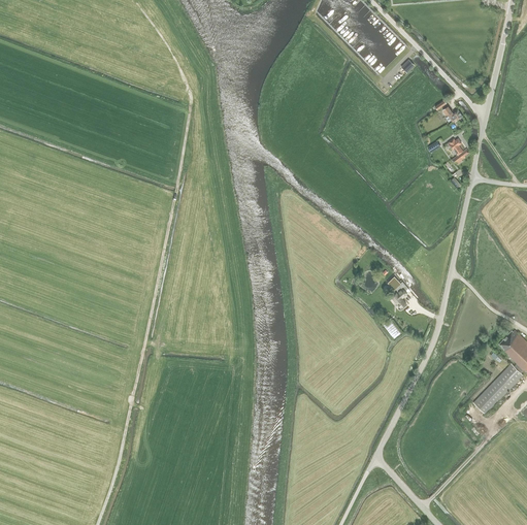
[(407,57),(400,64),(405,69),(413,62),(407,57)]
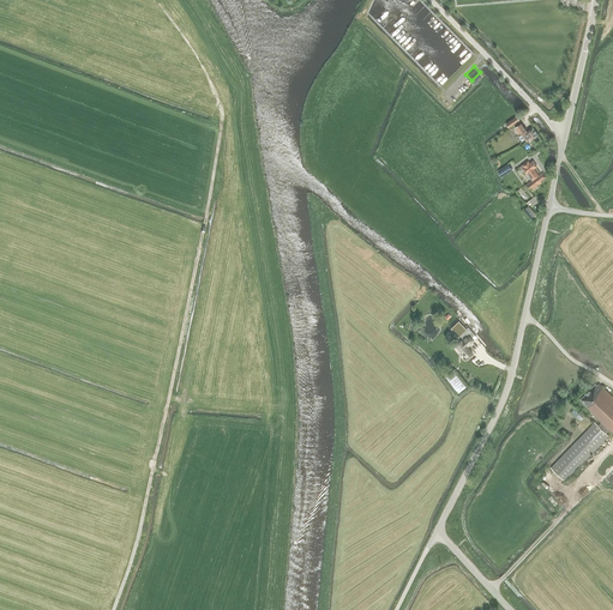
[(520,131),(524,127),(520,120),(514,124),(518,131),(520,131)]
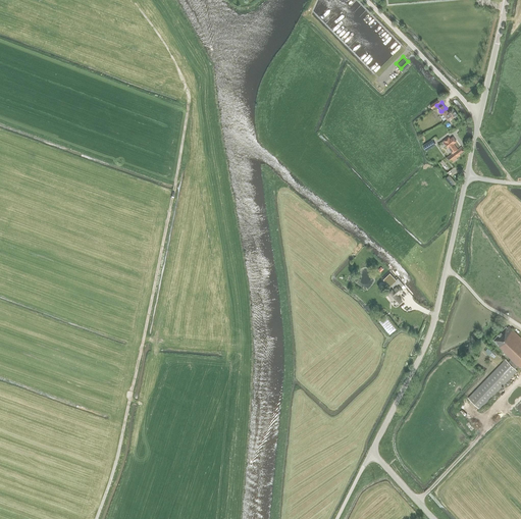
[(446,108),(441,111),(447,117),(451,114),(452,115),(457,112),(452,105),(447,109),(446,108)]
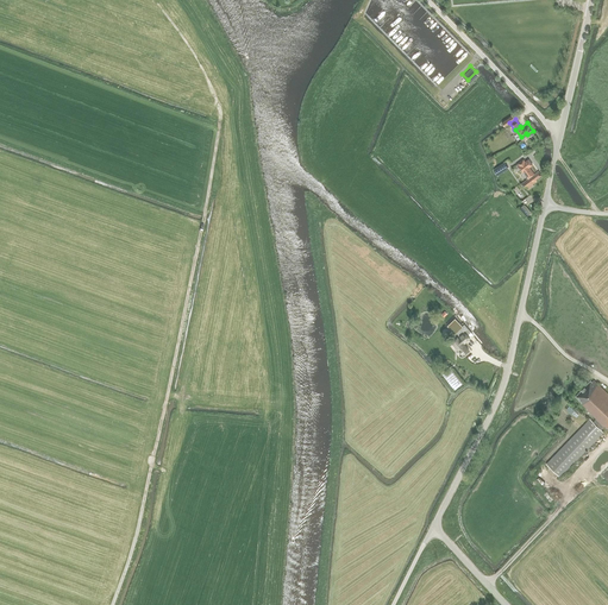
[(524,158),(522,156),(515,162),(521,169),(522,168),(527,175),(520,181),(525,188),(532,182),(531,180),(540,172),(537,168),(533,171),(528,164),(532,162),(527,156),(524,158)]
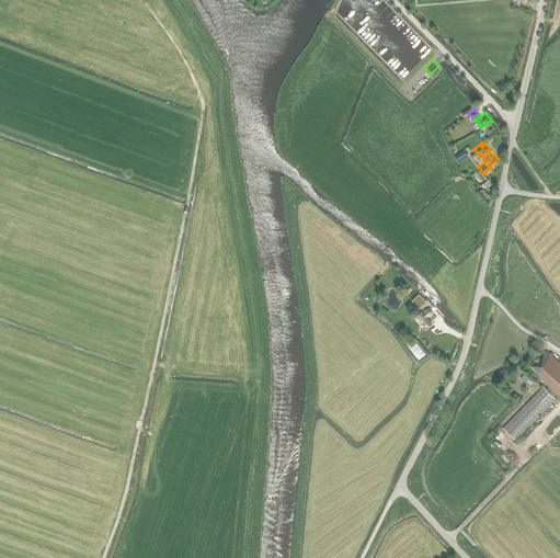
[(457,160),(468,152),(464,147),(453,154),(457,160)]
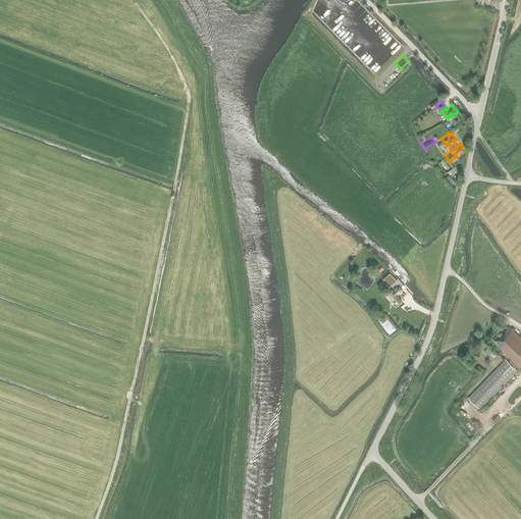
[(450,183),(454,179),(448,172),(444,176),(450,183)]
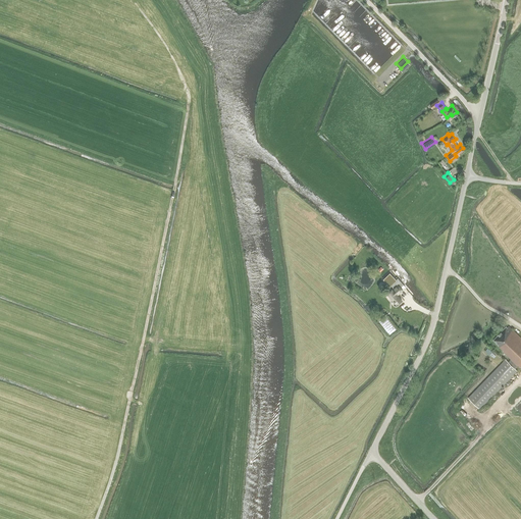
[(395,301),(400,297),(396,293),(402,288),(397,281),(385,291),(395,301)]
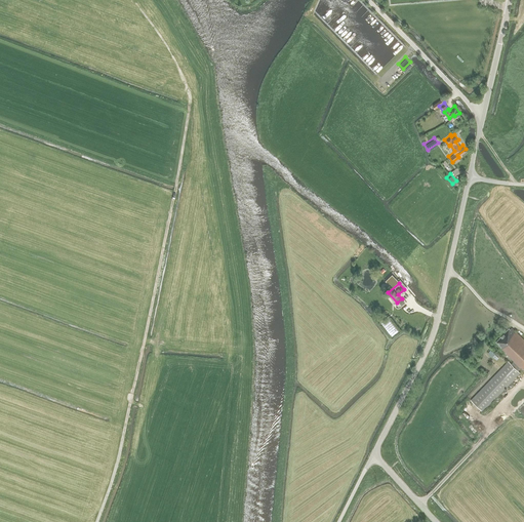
[(523,337),(511,325),(510,327),(508,325),(495,338),(500,344),(499,345),(505,350),(505,351),(513,359),(511,362),(508,359),(470,398),(482,409),(519,370),(517,368),(520,365),(522,367),(523,364),(523,337)]
